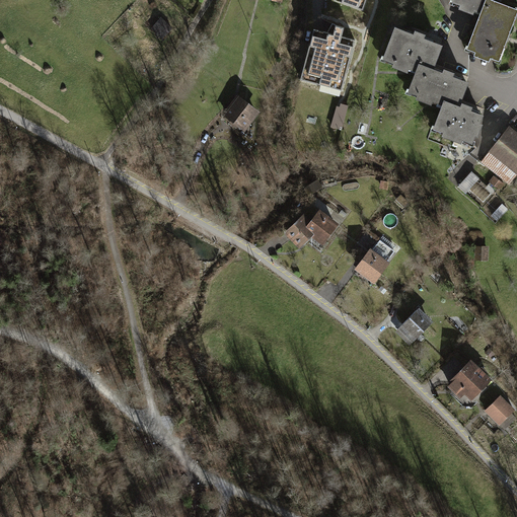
[(322,0),(321,6),(364,18),(369,0),(322,0)]
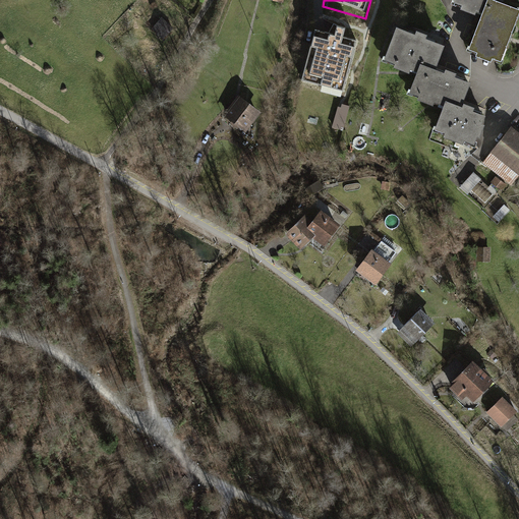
[(473,7),(482,10),(486,0),(493,0),(499,2),(499,0),(457,0),(462,2),(461,6),(472,10),(473,7)]
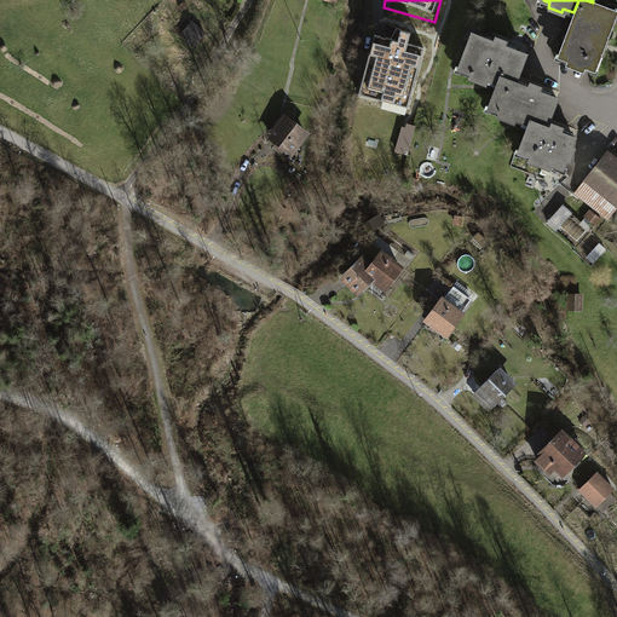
[(574,12),(558,55),(568,58),(566,63),(581,68),(582,64),(592,68),(613,11),(593,3),(586,0),(578,0),(574,12)]
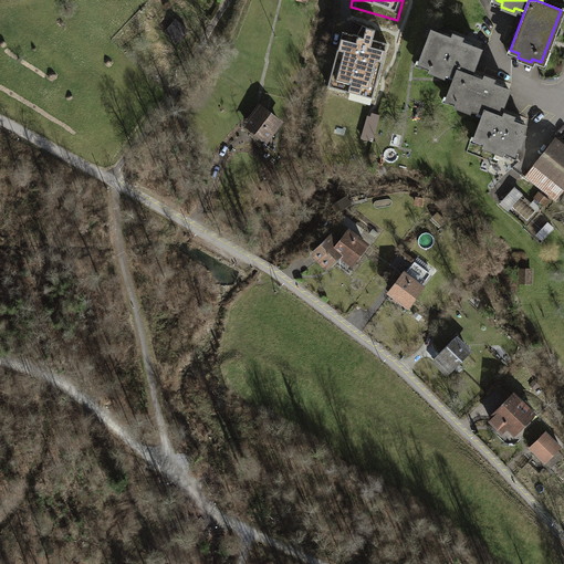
[(170,30),(167,34),(173,40),(184,29),(171,18),(164,24),(170,30)]
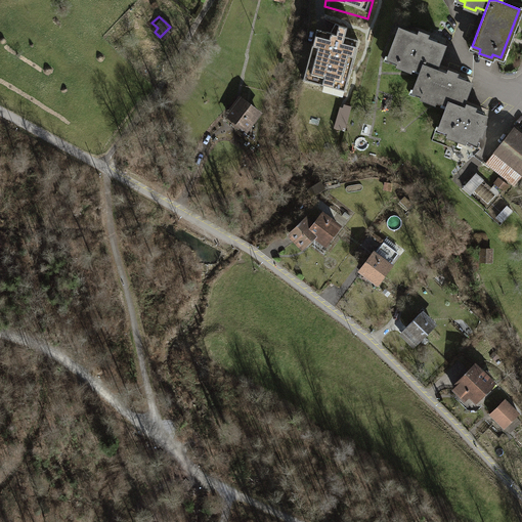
[(398,28),(387,56),(398,60),(397,64),(408,69),(410,66),(421,70),(422,64),(434,69),(443,45),(424,38),(426,34),(418,32),(417,35),(398,28)]
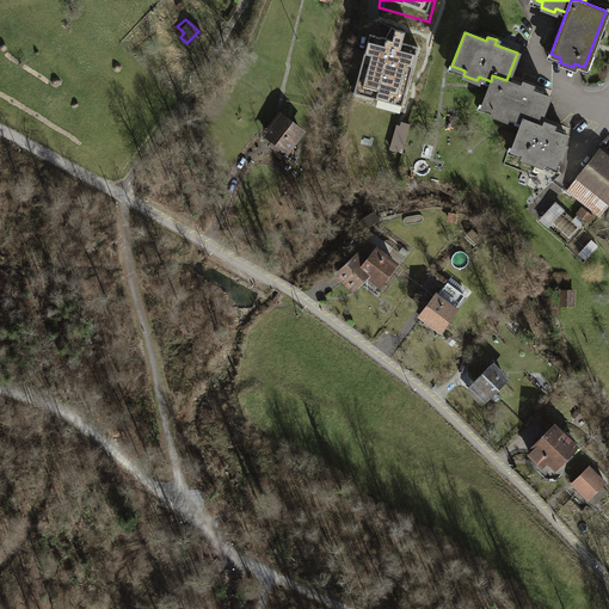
[(352,91),(400,104),(416,45),(368,34),(352,91)]
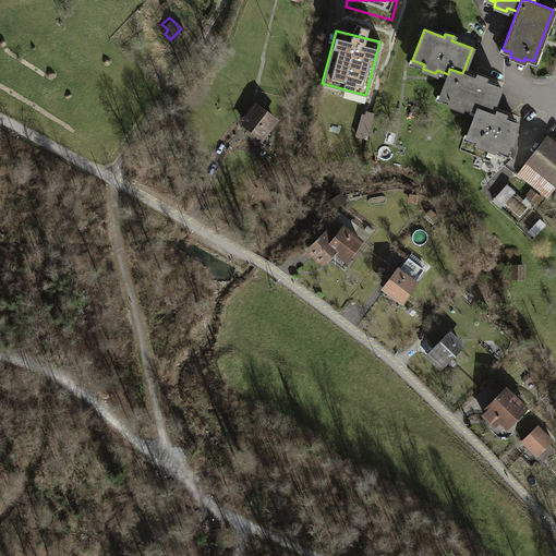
[(462,105),(476,109),(476,108),(490,113),(499,87),(483,82),(484,77),(476,75),(475,79),(462,73),(449,69),(448,74),(439,96),(449,99),(448,104),(461,108),(462,105)]
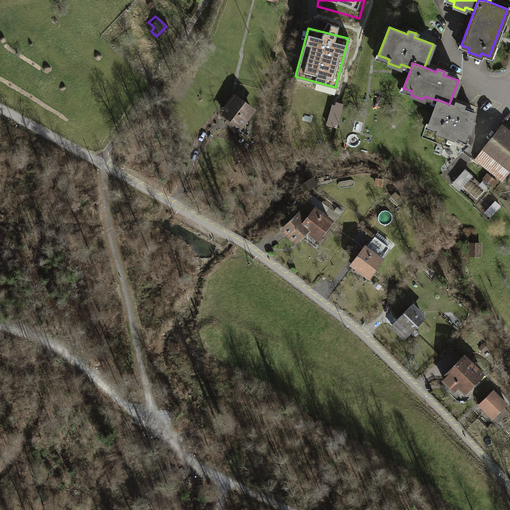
[(234,96),(222,112),(227,116),(225,119),(232,124),(234,121),(238,124),(250,108),(234,96)]
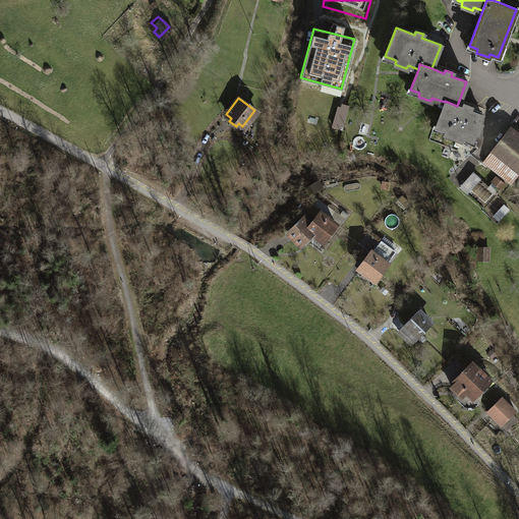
[(445,102),(436,126),(446,129),(444,133),(460,139),(461,135),(471,139),(474,131),(477,132),(480,123),(478,122),(481,115),(469,110),(470,107),(463,104),(462,107),(457,106),(445,101),(445,102)]
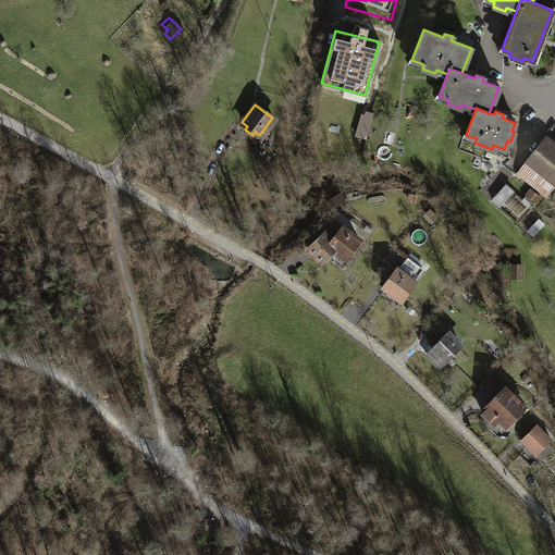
[(368,136),(372,111),(361,109),(356,134),(368,136)]
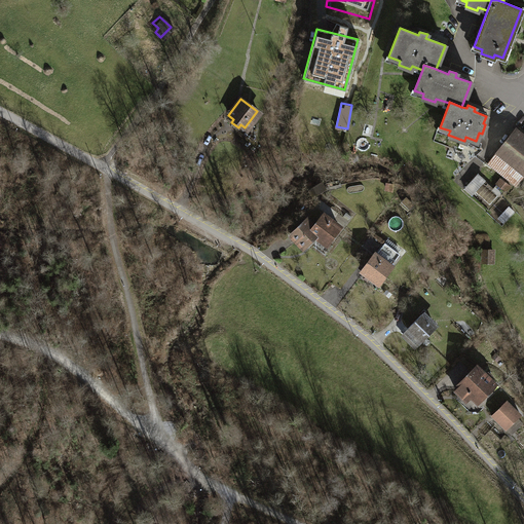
[(523,141),(512,132),(487,162),(515,184),(522,175),(521,174),(523,170),(523,141)]
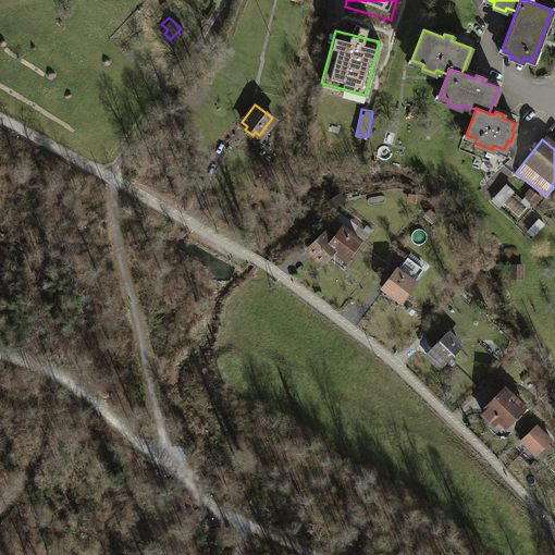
[(491,198),(501,207),(515,190),(506,182),(491,198)]
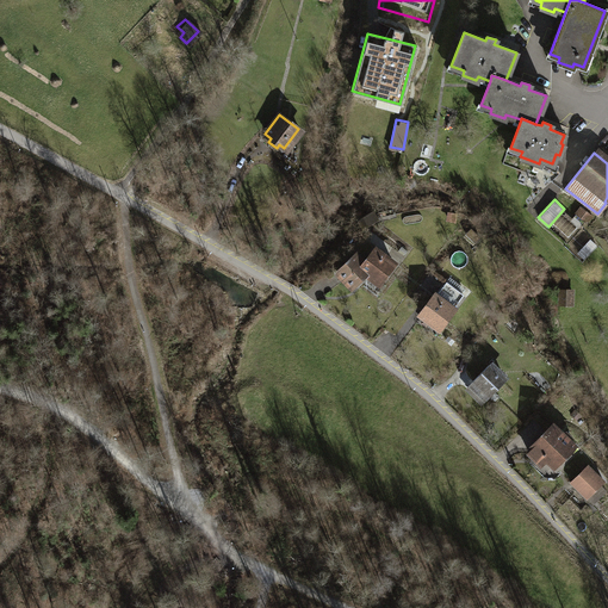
[(578,205),(574,212),(584,221),(590,215),(578,205)]
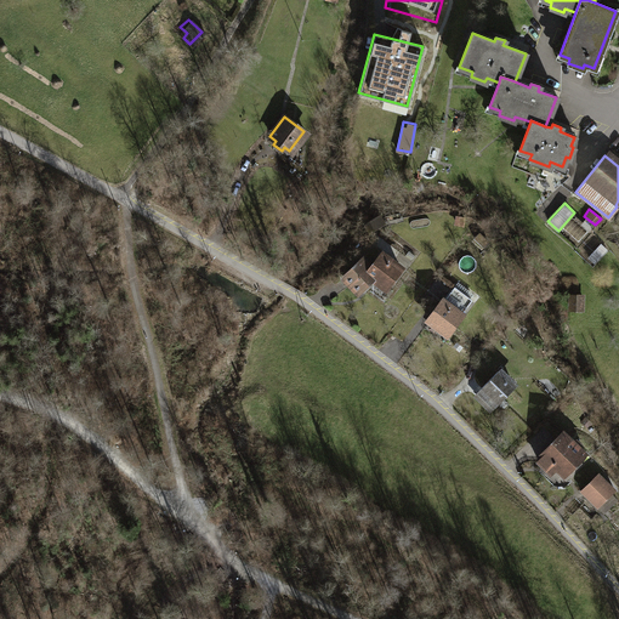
[(362,220),(368,230),(384,221),(379,211),(362,220)]
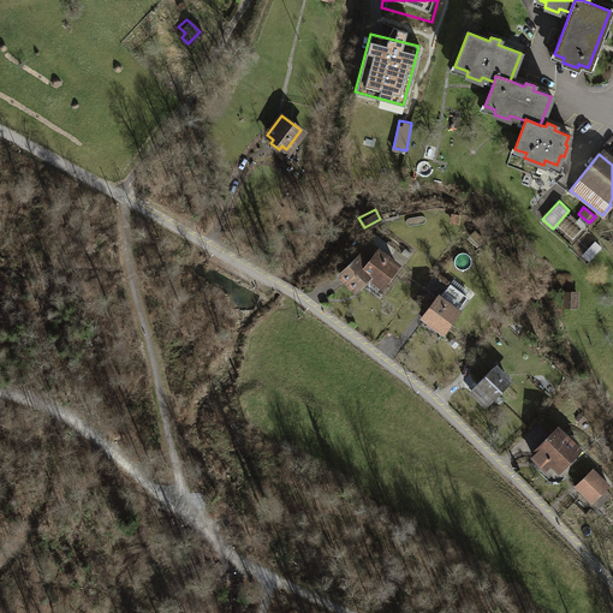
[(572,237),(583,225),(569,212),(558,225),(572,237)]
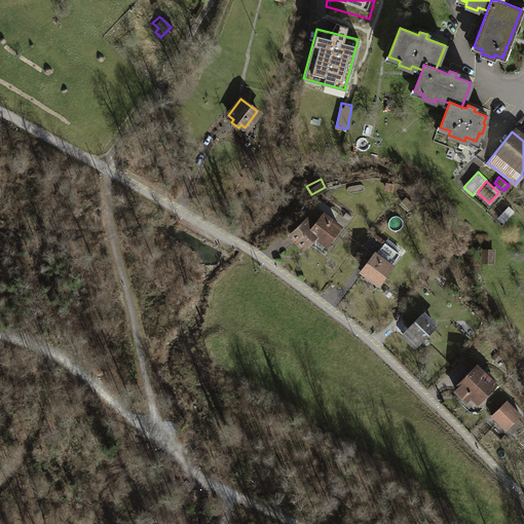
[(290,233),(302,246),(314,233),(326,242),(338,225),(323,214),(314,225),(305,219),(290,233)]
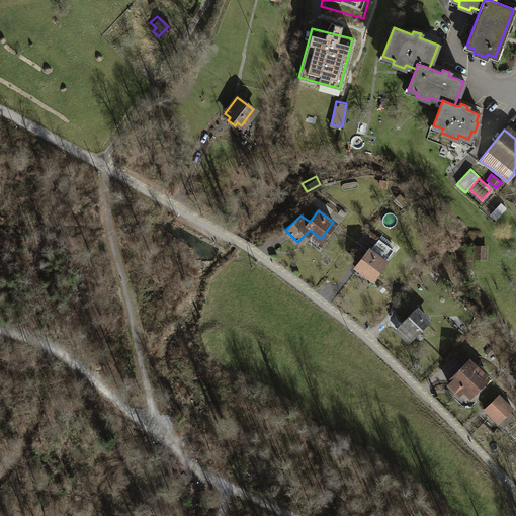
[(392,250),(377,239),(368,250),(383,261),(392,250)]
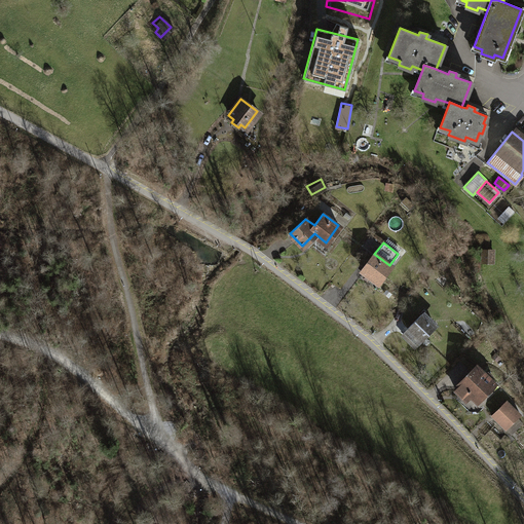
[(482,261),(491,261),(491,250),(482,250),(482,261)]
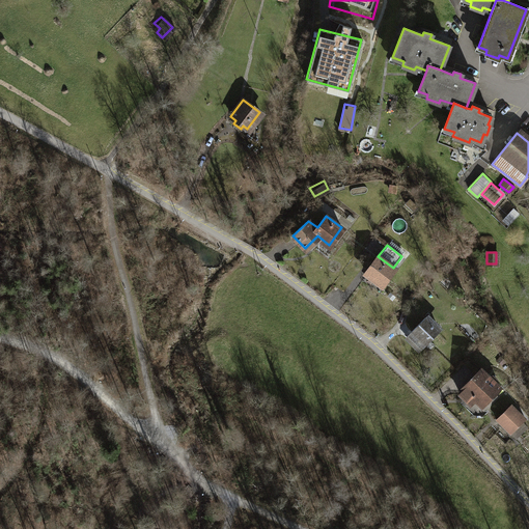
[(365,273),(381,284),(393,268),(378,256),(365,273)]
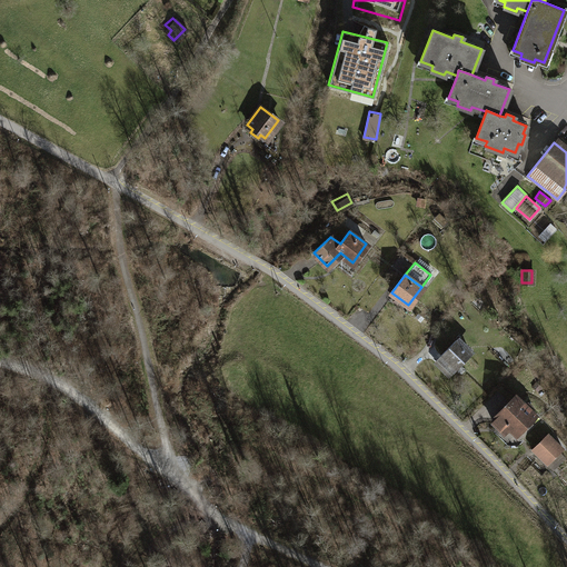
[(439,354),(455,369),(470,354),(455,338),(439,354)]
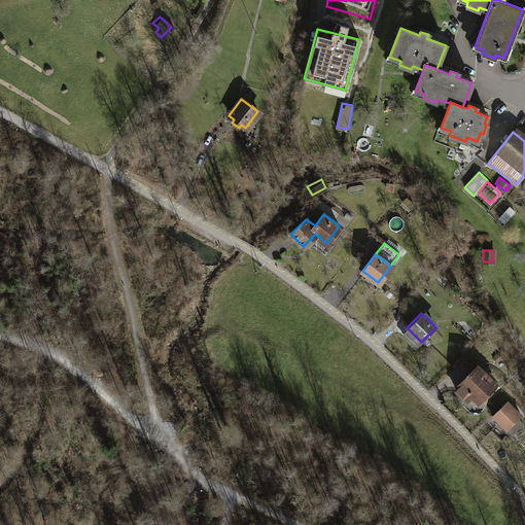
[(455,390),(465,400),(471,394),(477,400),(493,383),(489,378),(491,376),(487,372),(484,374),(477,366),(460,383),(460,384),(455,390)]
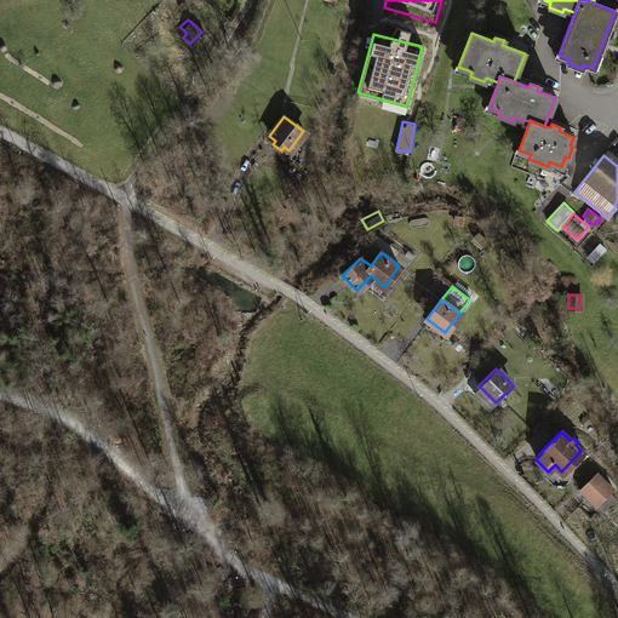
[(612,487),(595,471),(578,488),(595,504),(612,487)]
